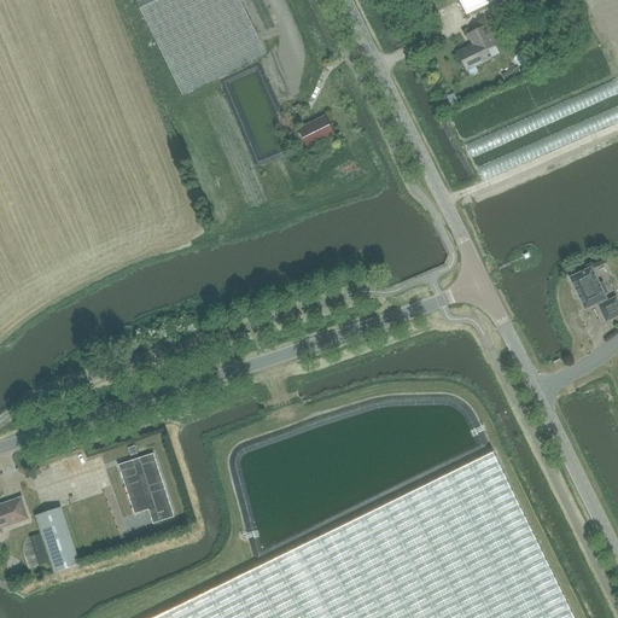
[(135,0),(182,97),(267,54),(239,0),(135,0)]
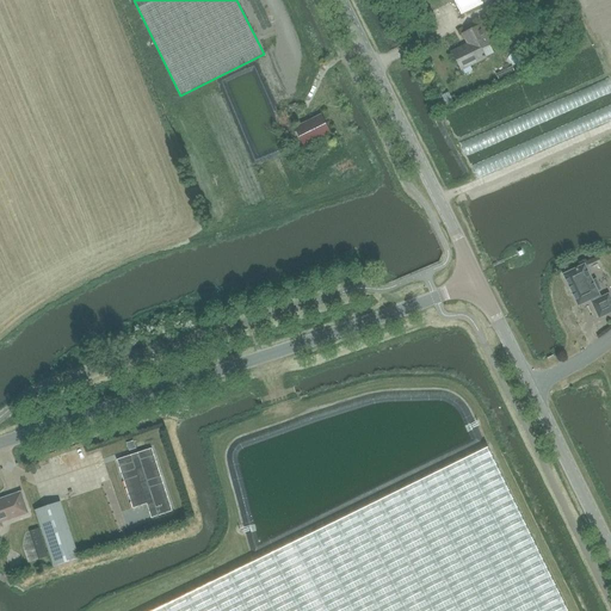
[(454,0),(462,14),(491,0),(454,0)]
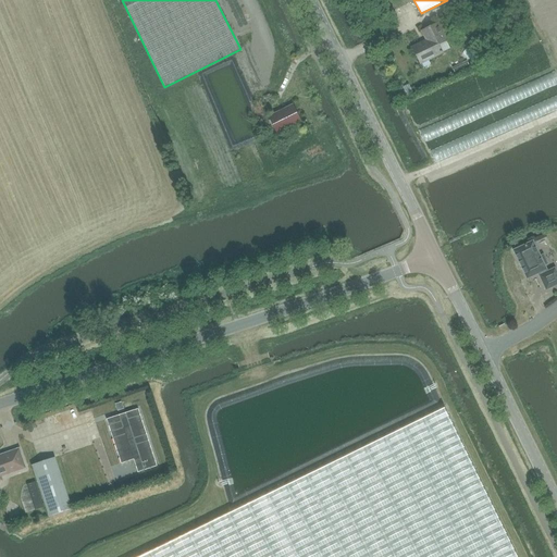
[(422,31),(428,40),(412,48),(420,63),(443,52),(438,45),(447,41),(438,23),(422,31)]
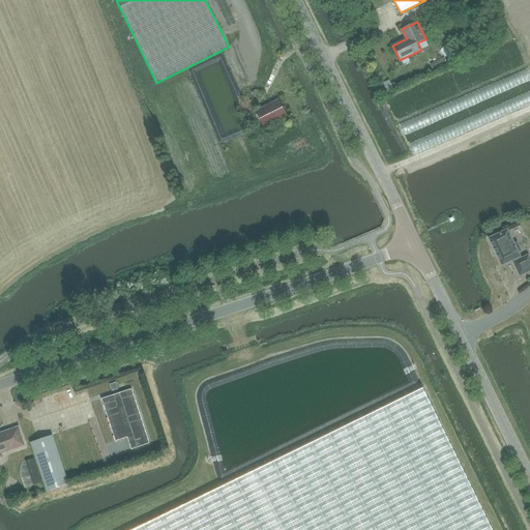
[(264,127),(287,116),(278,99),(256,111),(264,127)]
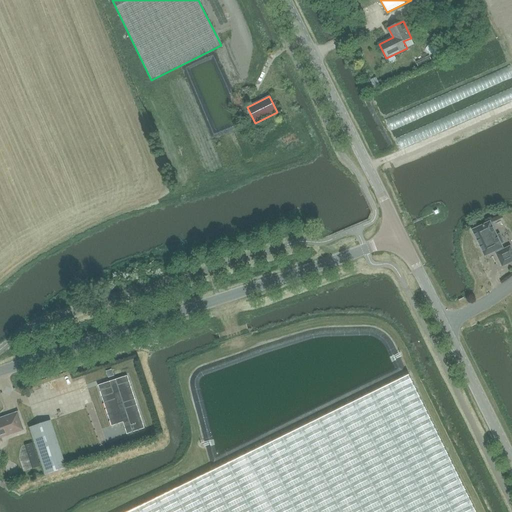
[(490,222),(473,230),(485,255),(497,250),(498,253),(502,251),(500,248),(502,248),(500,244),(503,243),(499,235),(496,236),(490,222)]
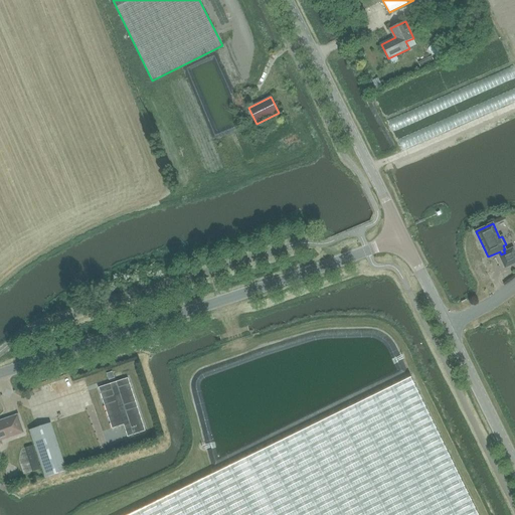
[(501,254),(499,255),(505,268),(514,263),(514,253),(513,248),(505,252),(501,254)]
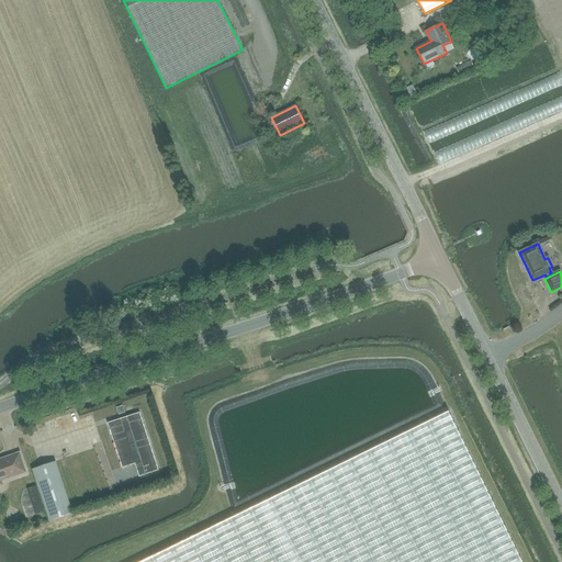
[(139,412),(107,423),(122,467),(135,462),(139,475),(158,469),(139,412)]
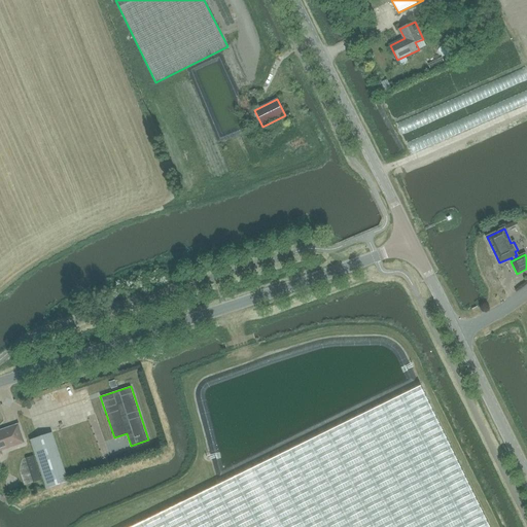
[(489,526),(421,387),(134,526),(489,526)]
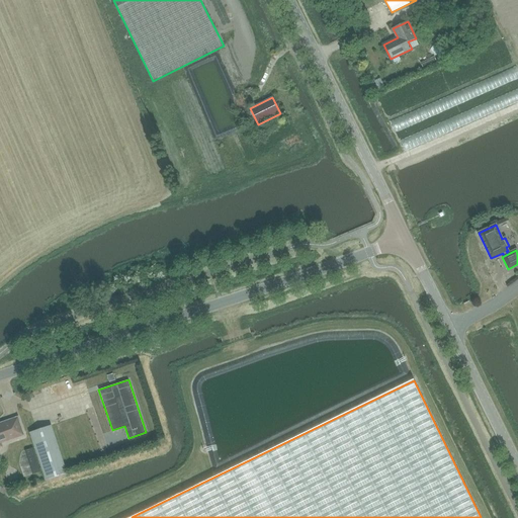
[(88,399),(94,396),(90,386),(84,389),(88,399)]
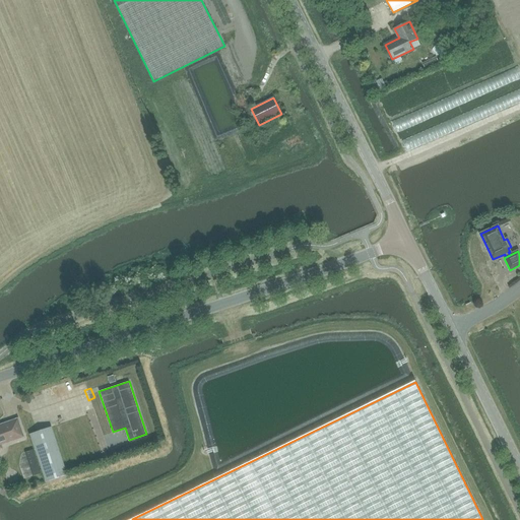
[(0,448),(1,448),(0,444),(23,437),(17,419),(0,426),(1,430),(0,430),(0,448)]
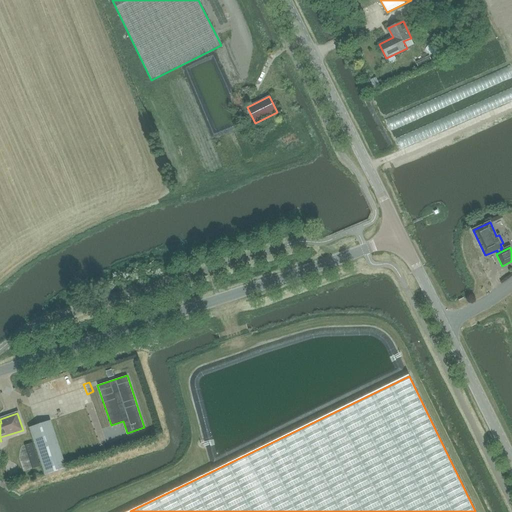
[(66,468),(50,420),(29,427),(45,475),(66,468)]
